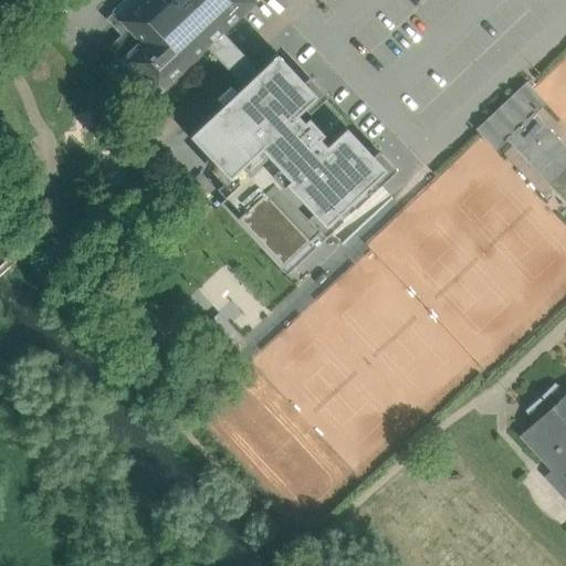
[(127,0),(106,20),(122,37),(109,46),(156,95),(206,49),(222,33),(257,0),(127,0)]
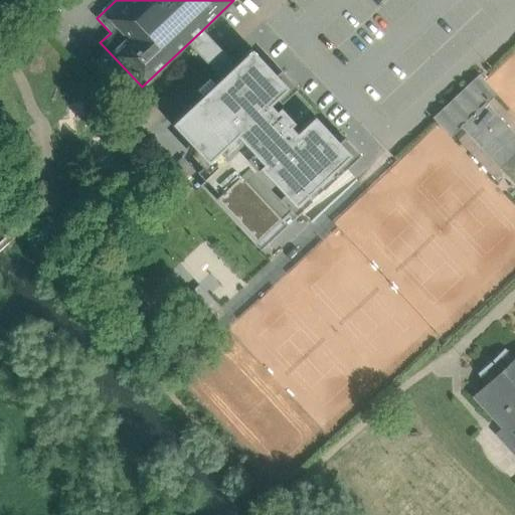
[(220,79),(234,65),(222,52),(202,30),(187,44),(207,65),(220,79)]
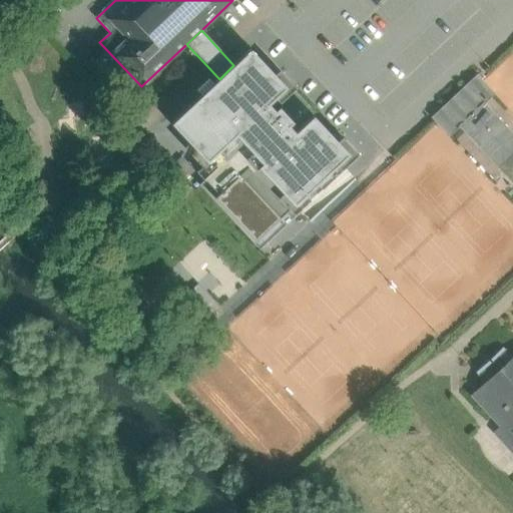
[(206,162),(209,160),(217,168),(204,179),(276,255),(356,181),(339,163),(349,155),(313,116),(294,133),(289,127),(293,123),(286,116),(279,108),(274,112),(268,105),(287,88),(250,50),(233,65),(219,79),(170,124),(206,162)]
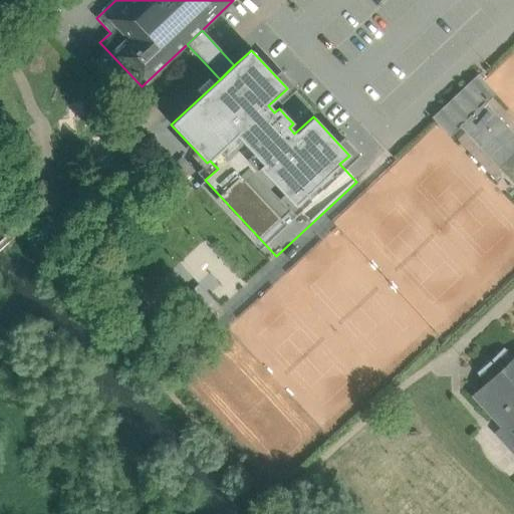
[(478,77),(442,111),(458,129),(460,126),(459,126),(484,103),(494,94),(481,80),(478,77)]
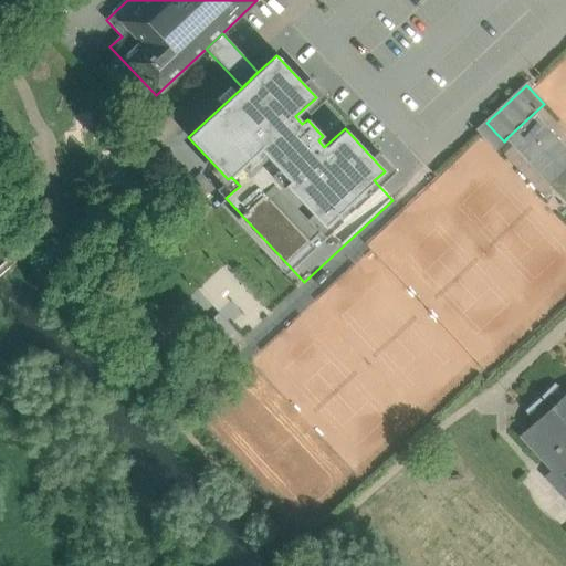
[(565,148),(533,114),(505,139),(506,139),(549,186),(565,169),(565,148)]
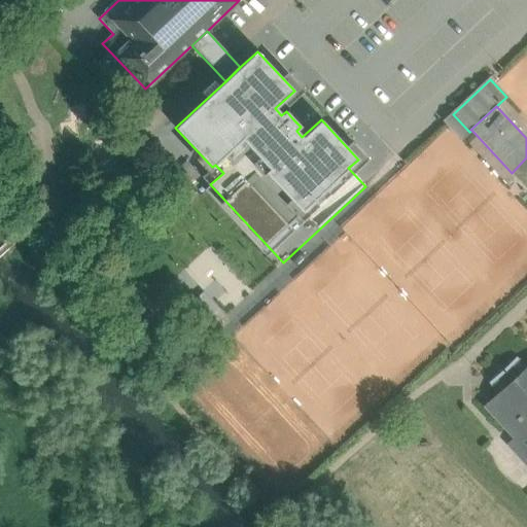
[(461,139),(469,132),(453,114),(445,121),(448,125),(461,139)]
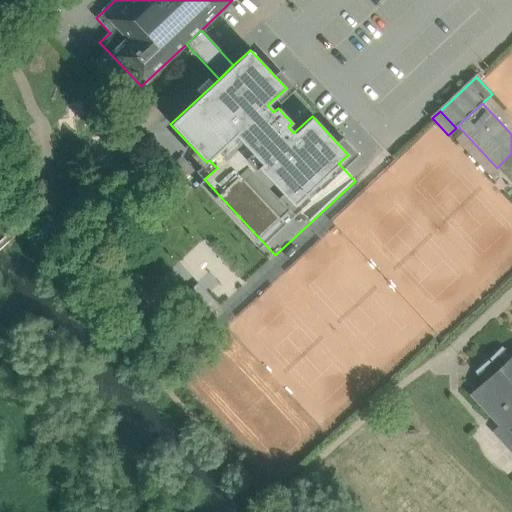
[(511,153),(497,168),(511,184),(511,153)]
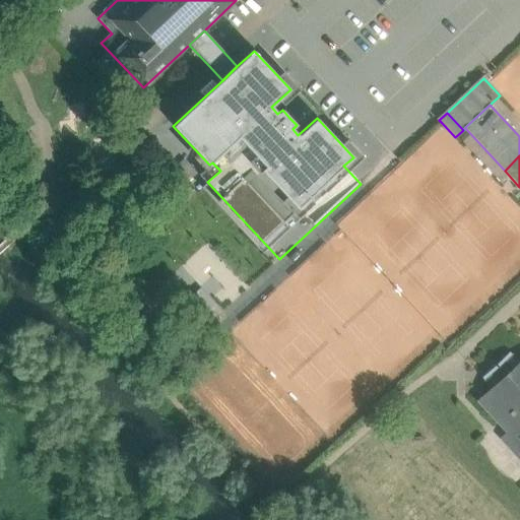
[(192,230),(174,247),(187,261),(205,243),(192,230)]
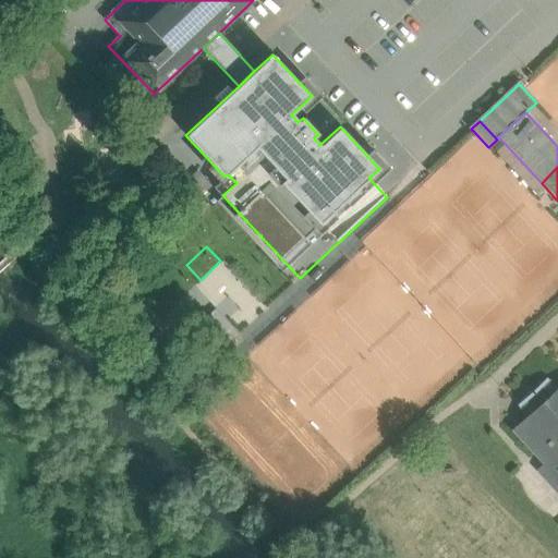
[(226,315),(247,279),(216,261),(194,296),(226,315)]
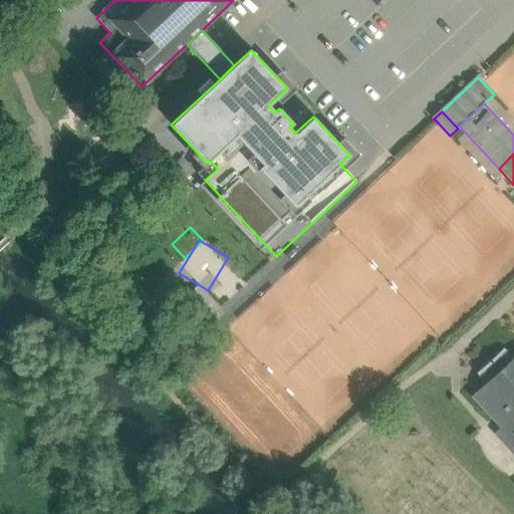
[(513,357),(512,359),(504,351),(505,350),(503,348),(492,358),(476,373),(478,375),(479,374),(487,382),(474,395),(486,408),(485,408),(487,411),(488,410),(494,416),(493,417),(495,420),(497,419),(502,425),(501,426),(504,429),(505,427),(510,434),(509,435),(512,437),(513,438),(513,357)]
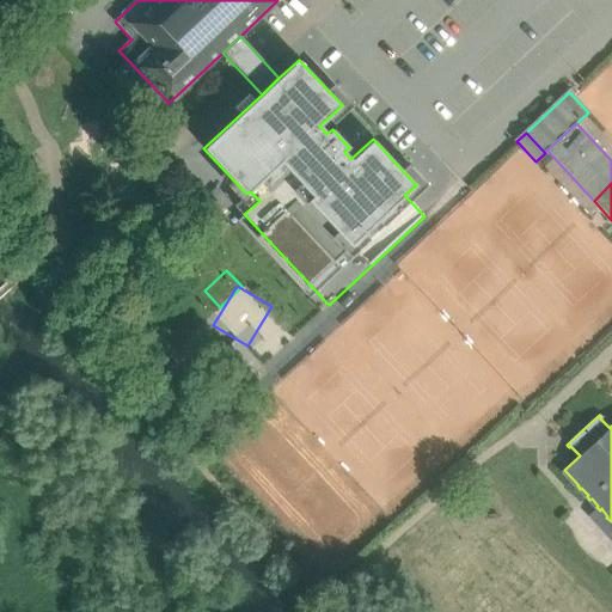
[(611,542),(611,521),(610,520),(606,518),(607,516),(601,508),(600,510),(597,507),(587,515),(611,542)]
